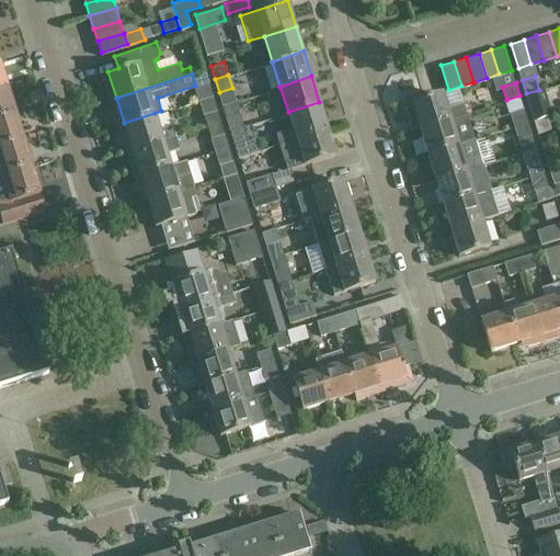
[(0,117),(15,113),(8,86),(0,88),(0,117)]
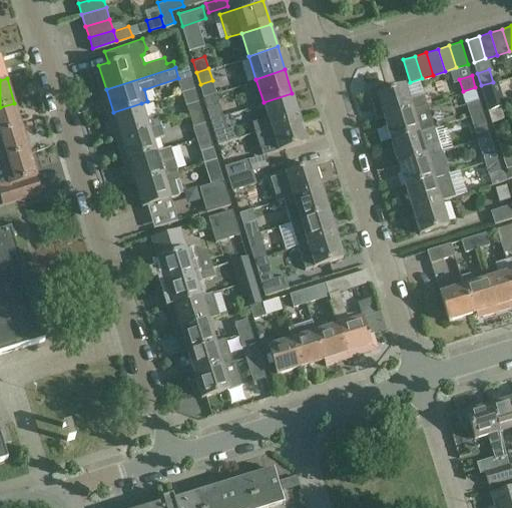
[(404,84),(390,88),(389,83),(368,89),(374,110),(381,108),(383,116),(427,102),(424,92),(408,97),(404,84)]
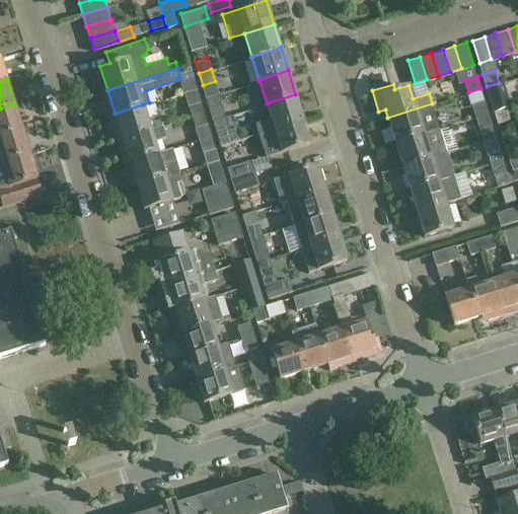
[(197,88),(186,92),(189,104),(201,100),(197,88)]
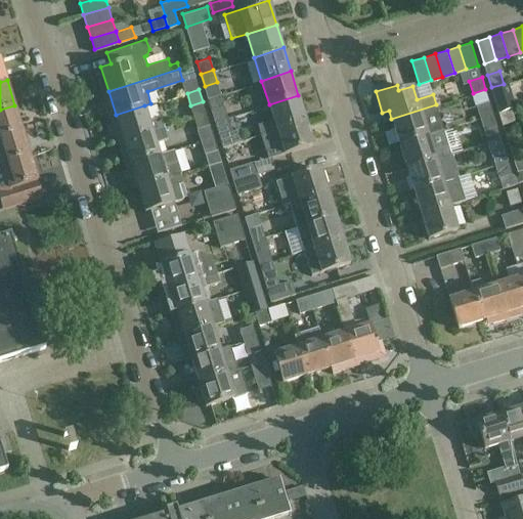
[(208,98),(211,107),(224,103),(220,93),(208,98)]
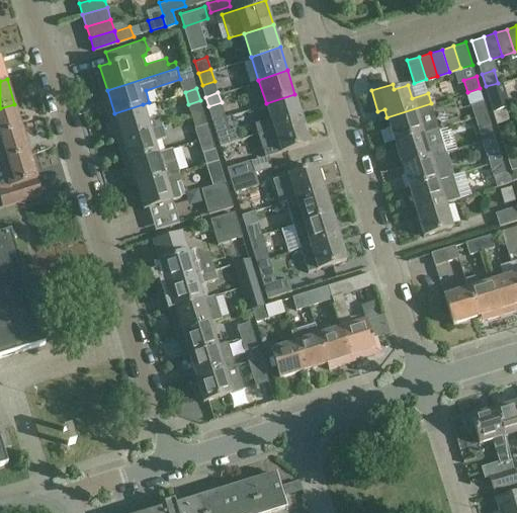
[(294,94),(266,103),(270,117),(255,122),(257,131),(302,117),(294,94)]
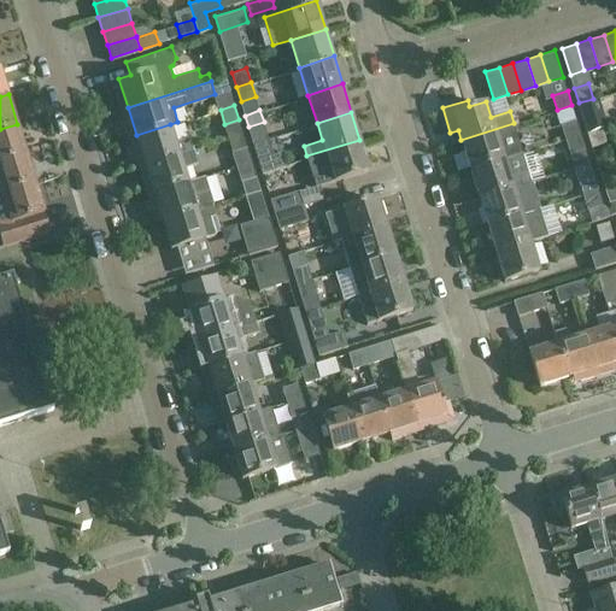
[(587,131),(603,127),(598,112),(582,116),(587,131)]
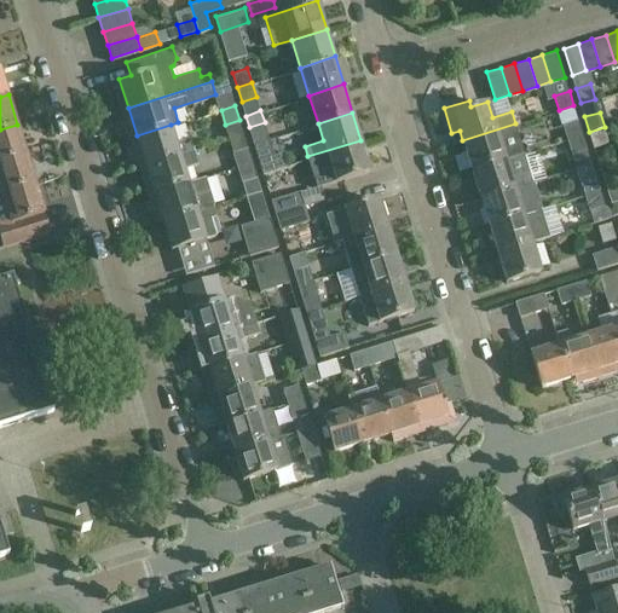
[(569,139),(583,134),(578,119),(564,123),(569,139)]
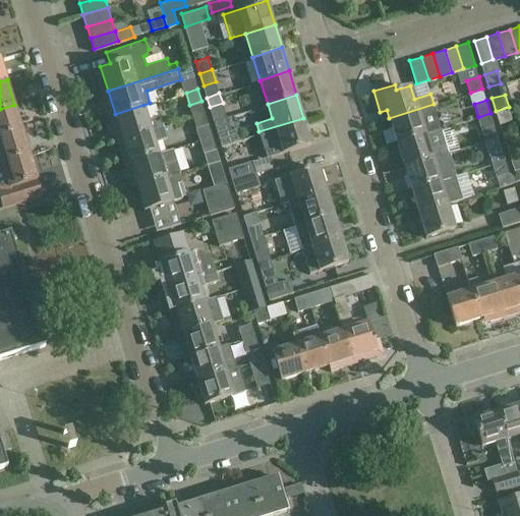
[(396,141),(441,128),(434,104),(389,118),(396,141)]
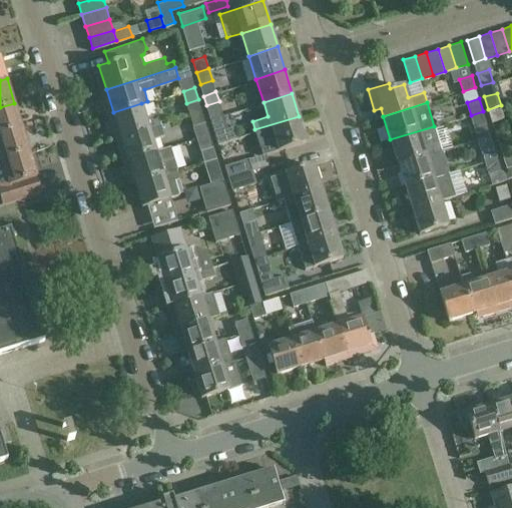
[(14,103),(0,107),(0,133),(22,127),(14,103)]
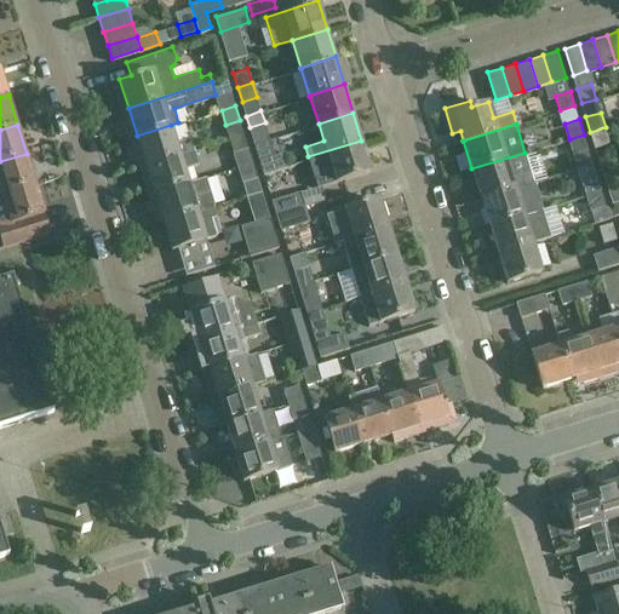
[(171,125),(137,136),(145,164),(194,148),(190,137),(176,141),(171,125)]
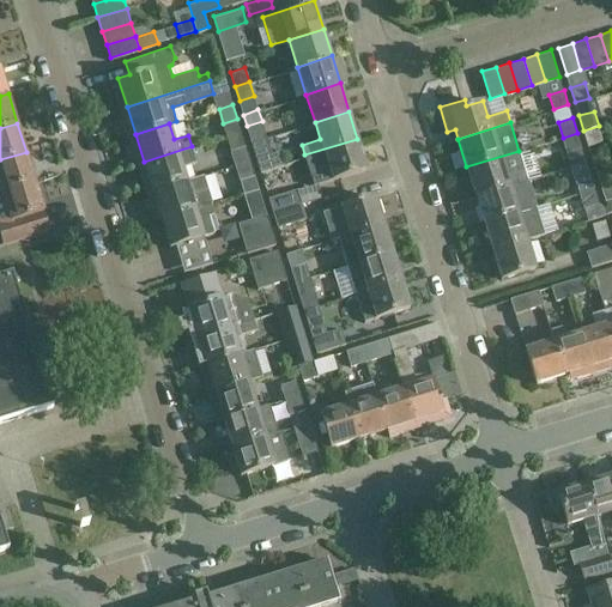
[(599,126),(583,131),(588,144),(603,140),(599,126)]
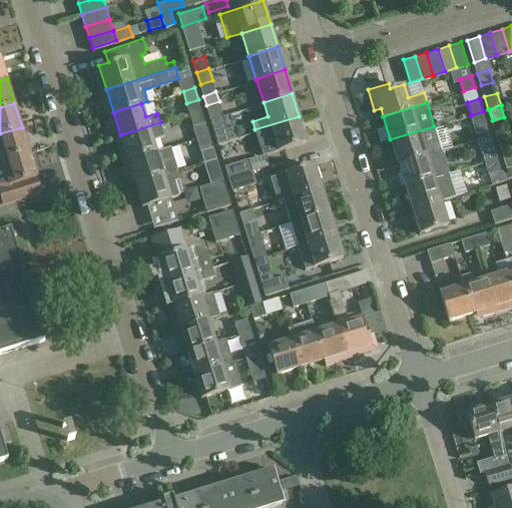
[(438,125),(455,118),(451,108),(434,116),(438,125)]
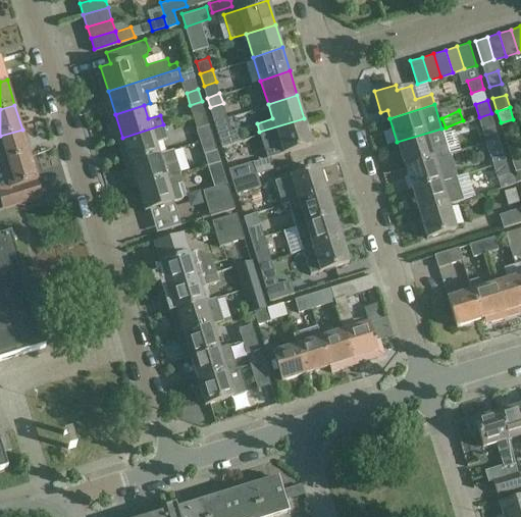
[(491,113),(479,117),(482,128),(495,124),(491,113)]
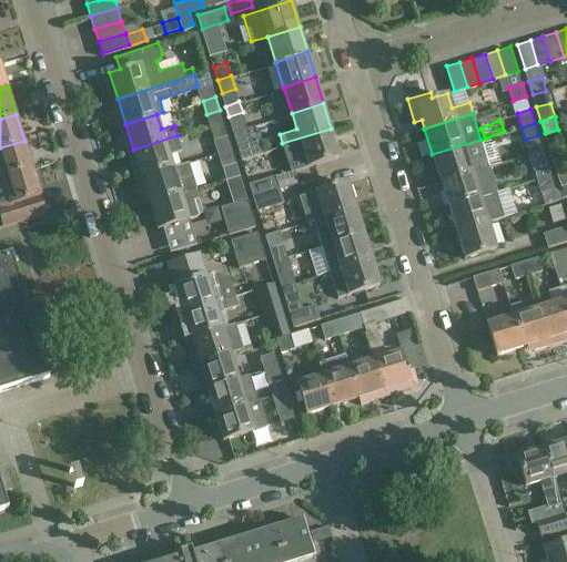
[(246,126),(233,131),(238,144),(251,140),(246,126)]
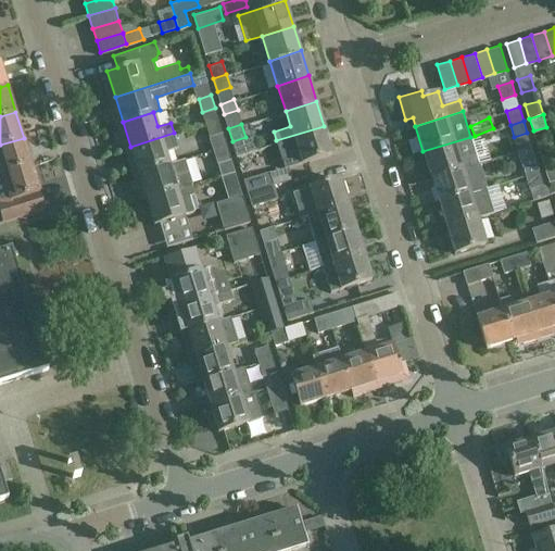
[(324,126),(276,140),(285,166),(301,161),(332,151),(324,126)]
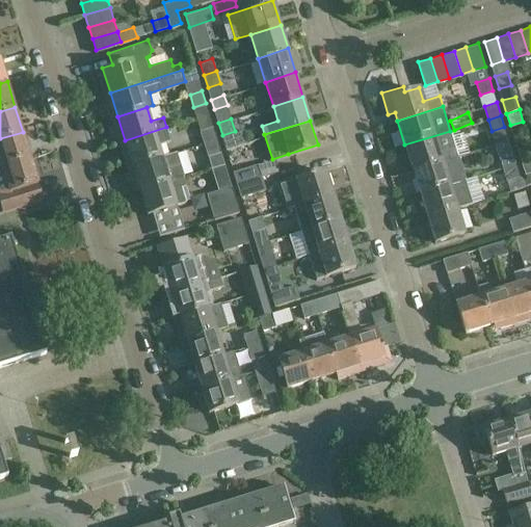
[(205,141),(217,138),(213,126),(201,129),(205,141)]
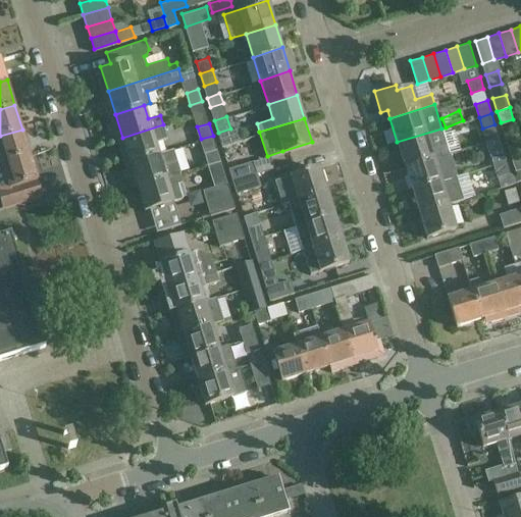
[(129,161),(159,152),(155,140),(166,136),(163,124),(122,138),(129,161)]
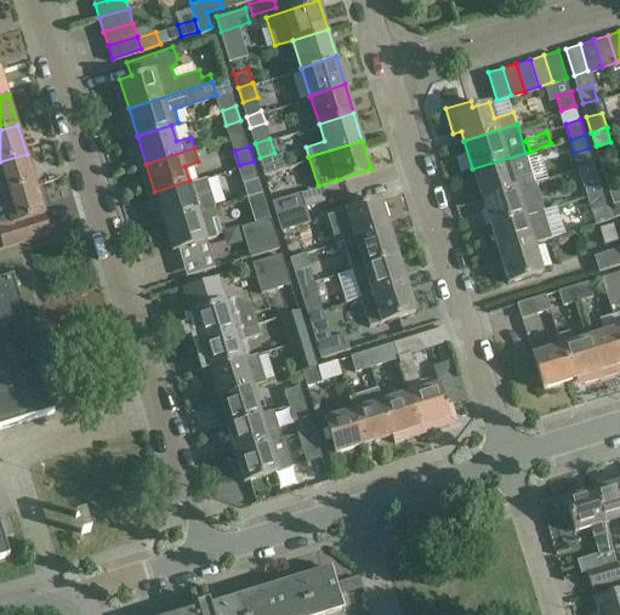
[(482,197),(516,187),(534,181),(525,153),(472,169),(482,197)]
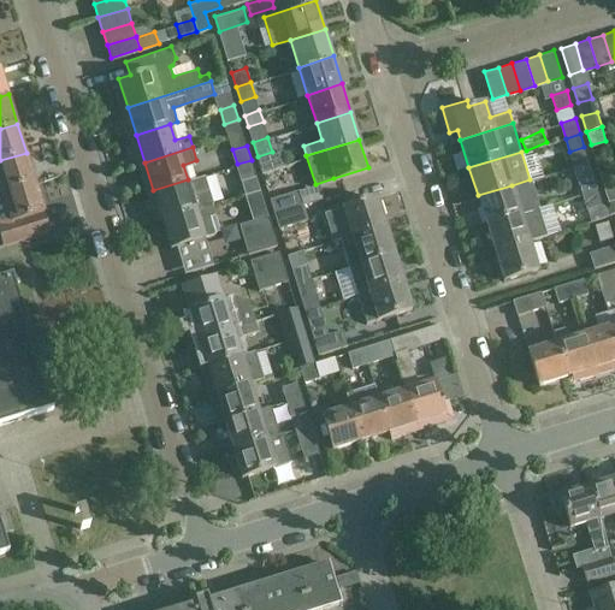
[(27,153),(0,160),(0,191),(3,191),(35,182),(27,153)]
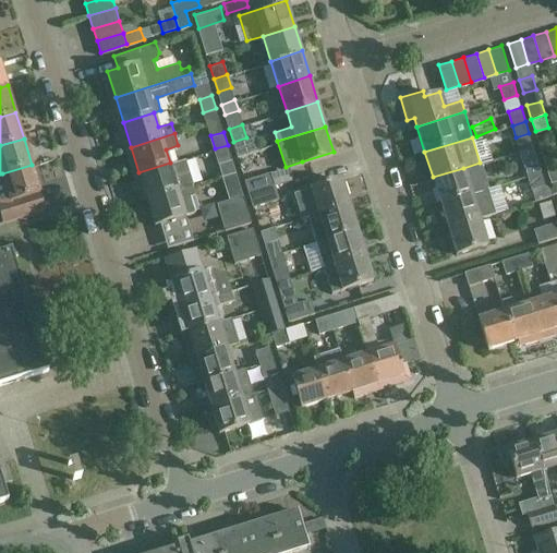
[(228,145),(215,148),(218,161),(222,175),(235,171),(228,145)]
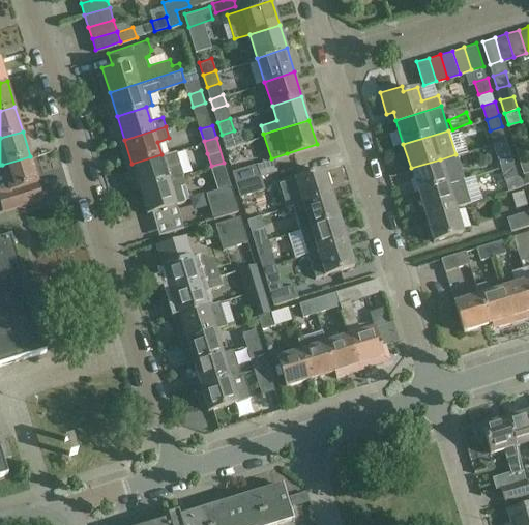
[(520,159),(528,155),(528,143),(516,147),(520,159)]
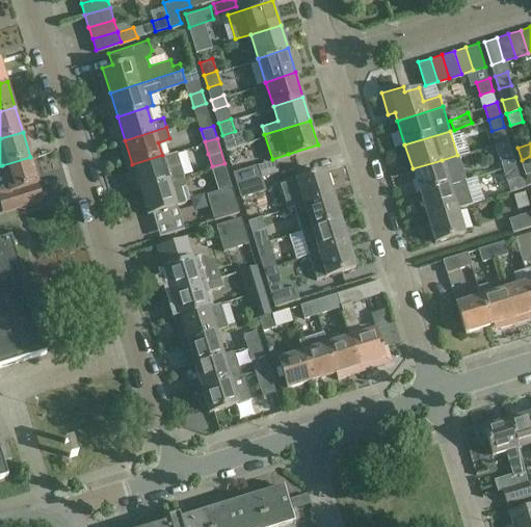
[(503,166),(515,163),(511,150),(499,154),(503,166)]
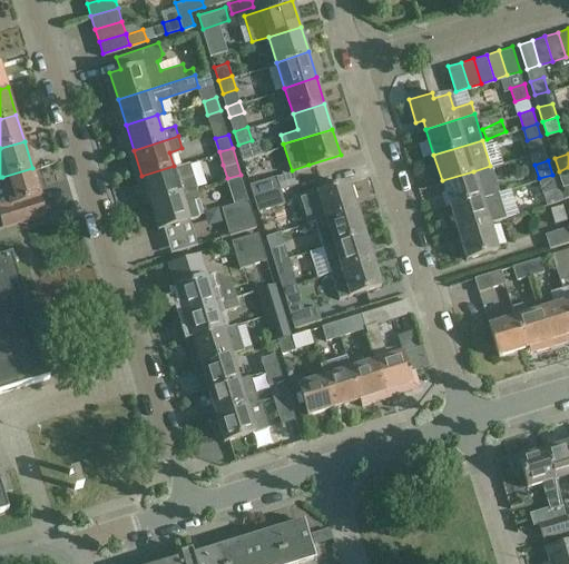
[(149,201),(197,186),(189,161),(174,166),(141,176),(149,201)]
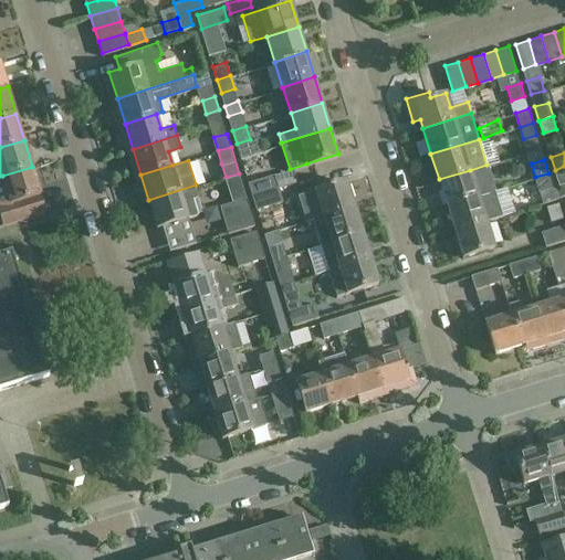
[(564,166),(555,170),(558,183),(564,181),(564,166)]
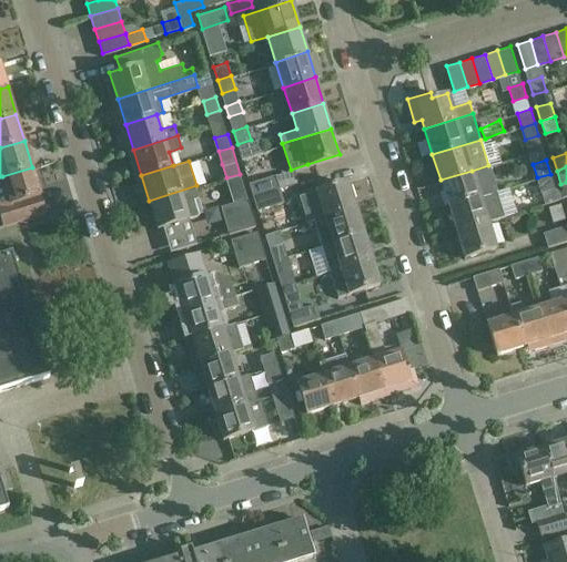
[(32,167),(2,176),(0,176),(0,213),(3,224),(47,212),(32,167)]
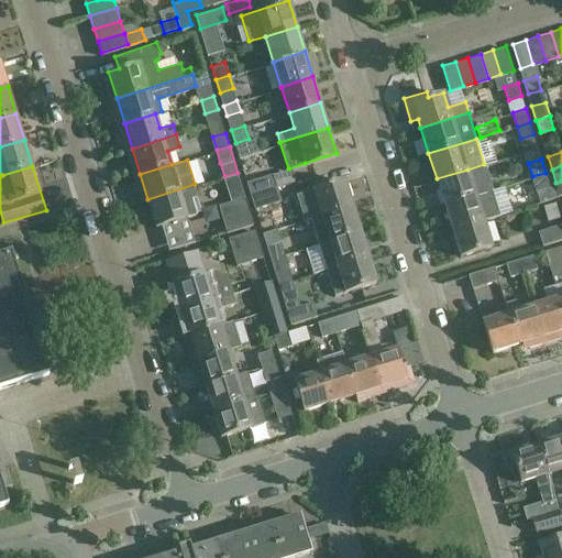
[(444,204),(475,195),(467,170),(437,178),(444,204)]
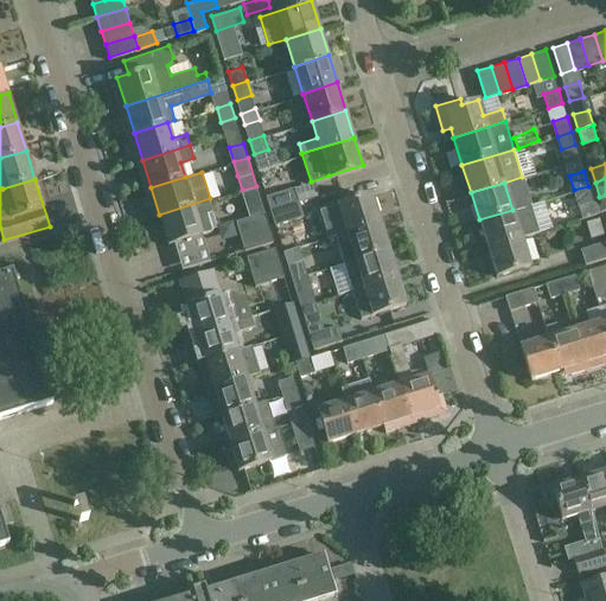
[(270,209),(299,200),(294,186),(266,194),(270,209)]
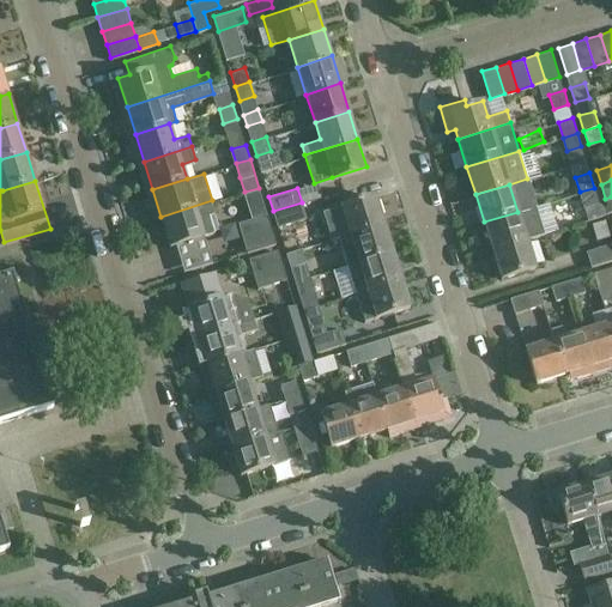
[(594,188),(580,192),(585,206),(577,208),(582,220),(605,212),(604,205),(599,201),(594,188)]
